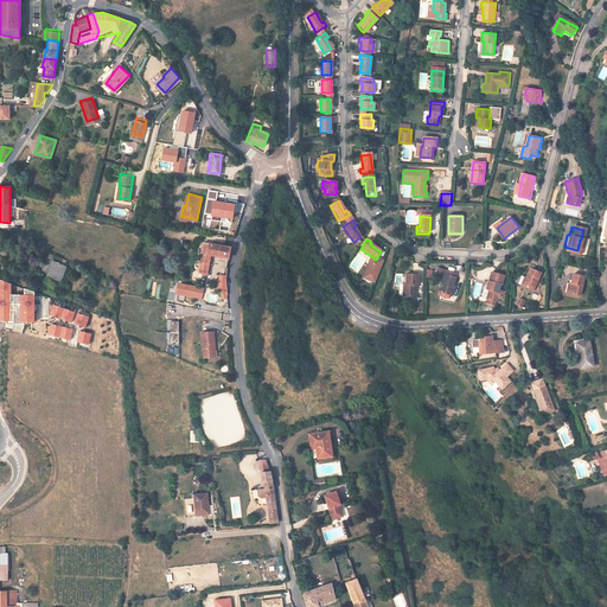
[(208,268),(209,259),(210,254),(208,253),(209,242),(200,241),(199,246),(203,247),(199,272),(206,273),(208,268)]
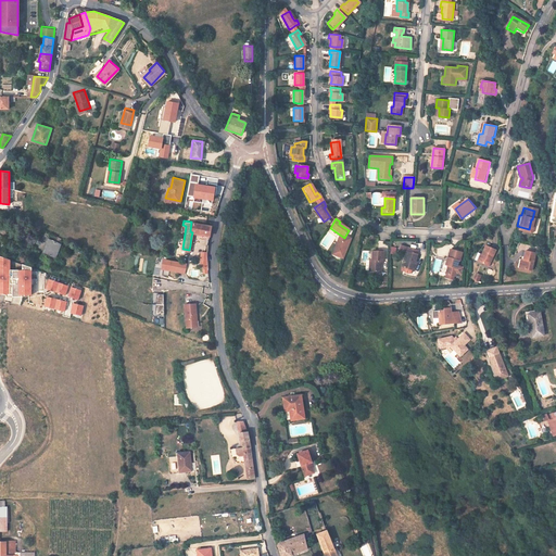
[(210,236),(211,225),(191,222),(190,231),(192,232),(210,236)]
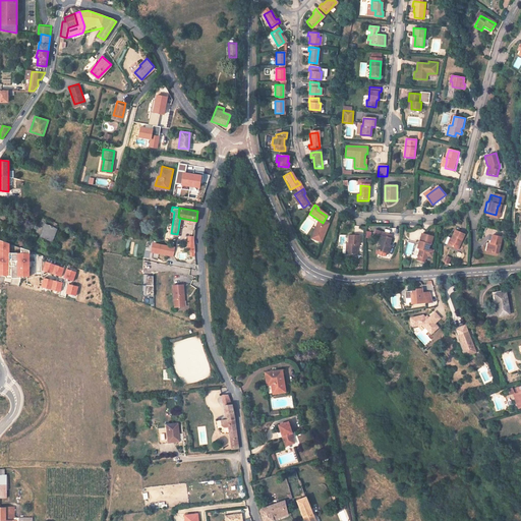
[(40,235),(51,239),(56,227),(45,222),(40,235)]
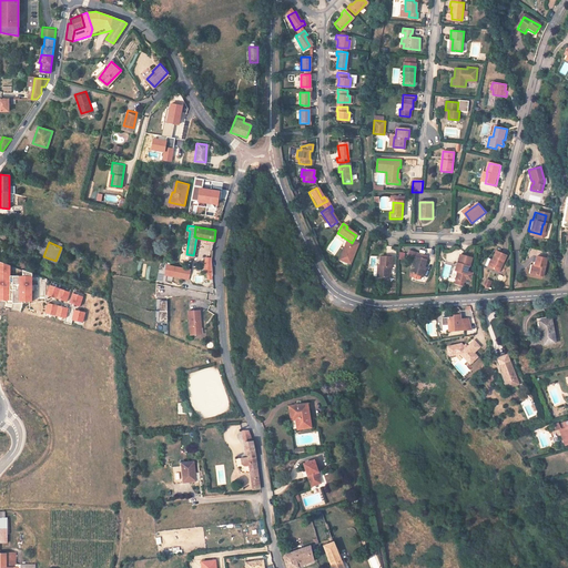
[(429,256),(411,251),(409,255),(416,257),(412,274),(426,279),(427,274),(426,273),(427,269),(429,261),(428,261),(429,256)]
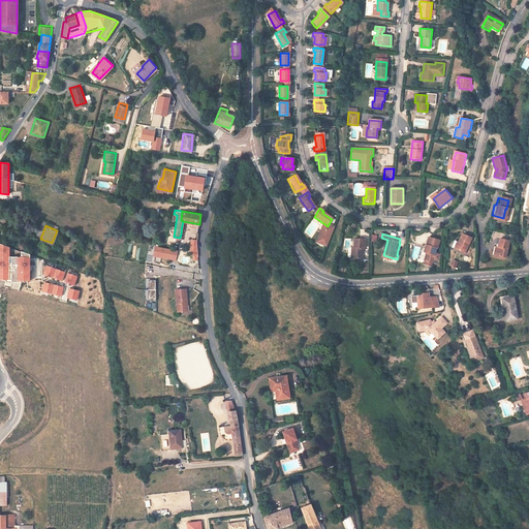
[(466,254),(472,241),(462,237),(459,244),(456,242),(453,249),(466,254)]
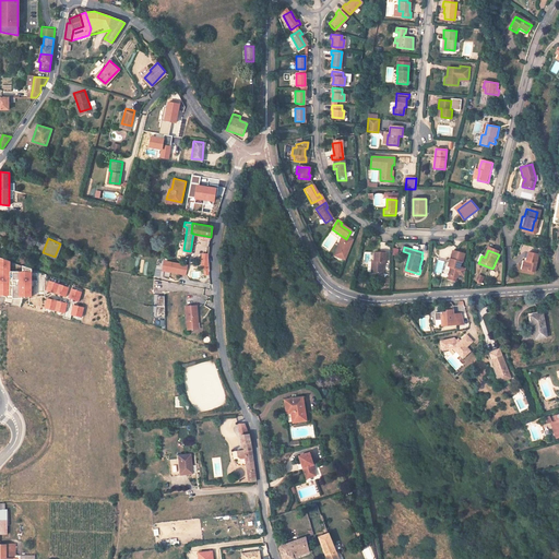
[(466,254),(455,251),(453,258),(452,258),(449,266),(450,266),(451,268),(449,275),(451,276),(450,280),(456,282),(458,278),(460,278),(460,277),(460,275),(464,276),(466,270),(462,269),(461,269),(462,261),(464,262),(466,254)]
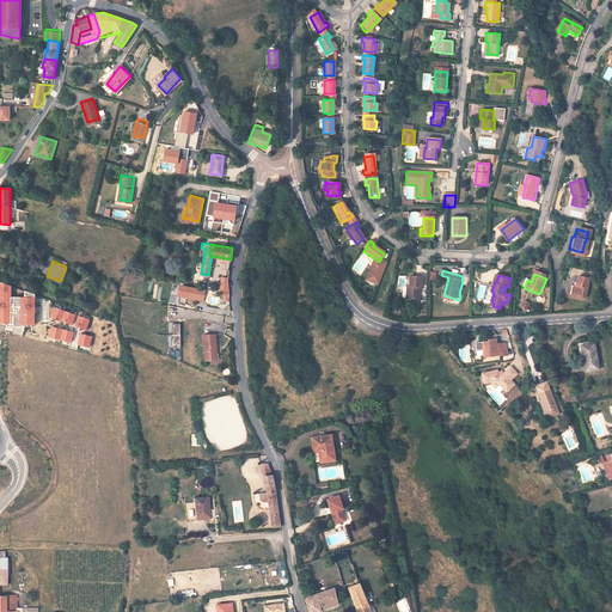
[(575,286),(573,297),(585,299),(589,279),(579,276),(575,286)]
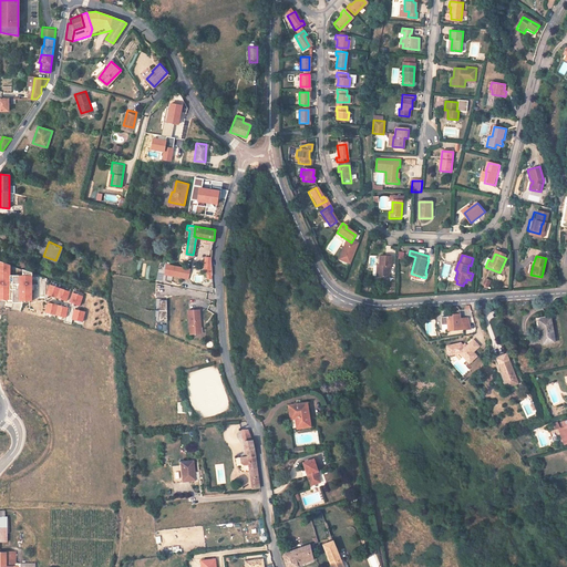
[(380,267),(380,278),(389,278),(389,267),(391,267),(391,257),(380,257),(380,267)]
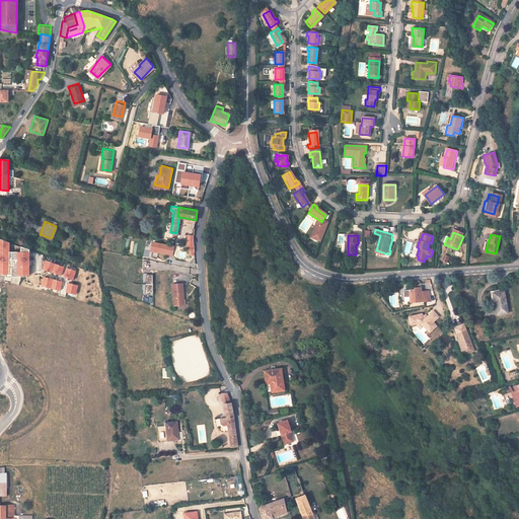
[(28,250),(0,239),(0,275),(6,276),(6,277),(28,277),(28,250)]
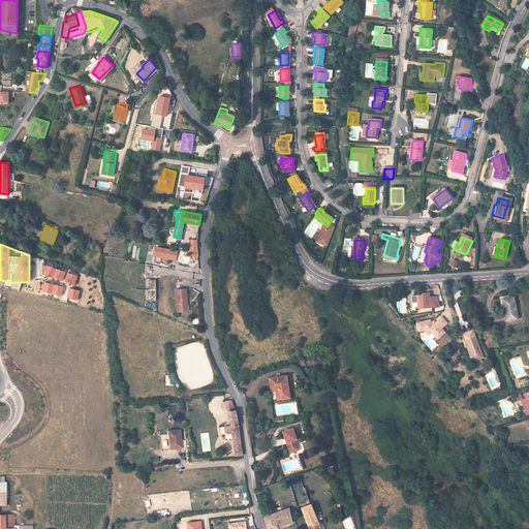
[(152,256),(176,260),(178,250),(154,246),(152,256)]
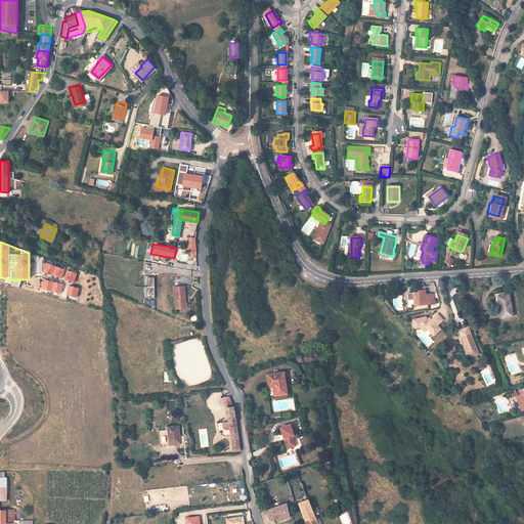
[(451,266),(454,259),(448,257),(445,264),(451,266)]
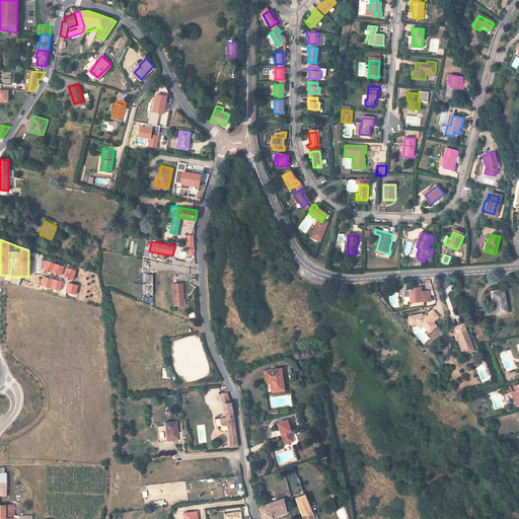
[(54,284),(67,288),(72,275),(58,270),(57,275),(50,273),(47,274),(46,278),(48,281),(54,283),(54,284)]
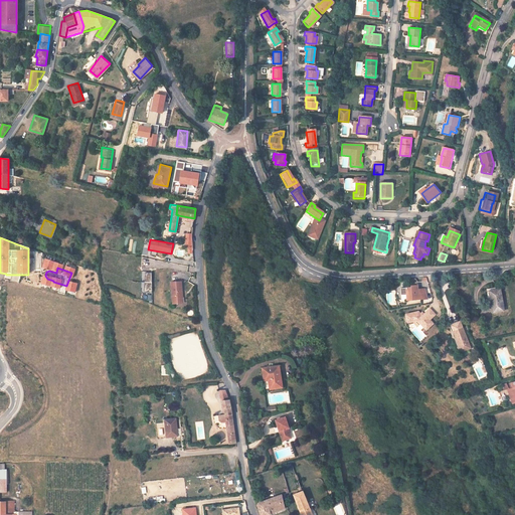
[(141,272),(141,293),(152,293),(152,272),(141,272)]
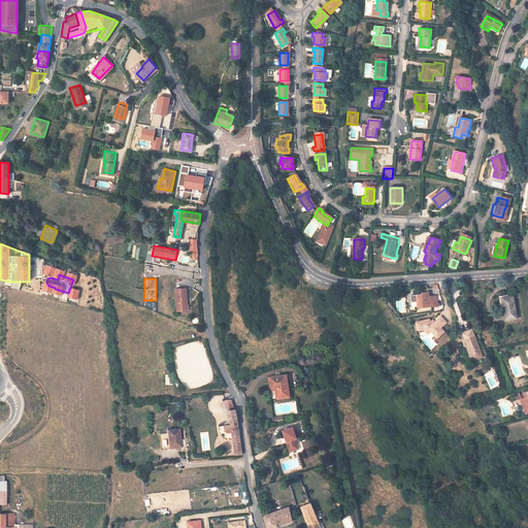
[(177,310),(188,309),(186,287),(175,288),(177,310)]
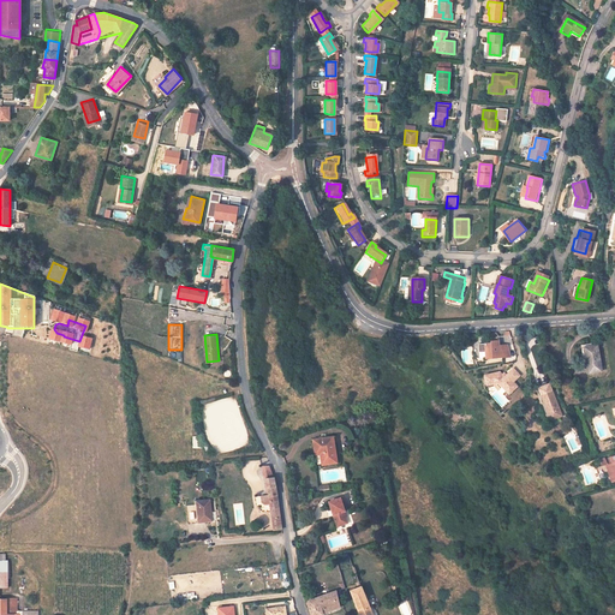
[(575,339),(565,340),(566,359),(578,358),(575,339)]
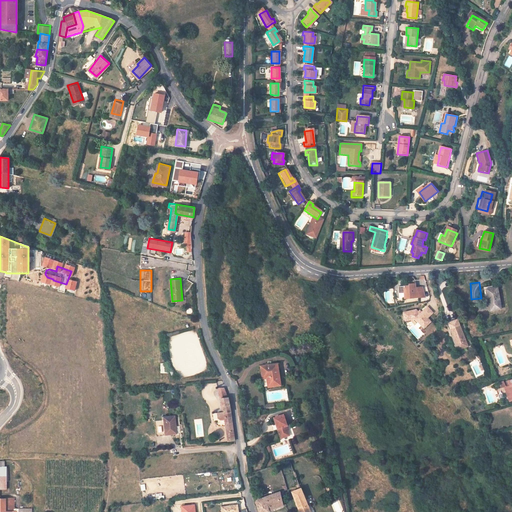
[(410,286),(399,288),(400,295),(406,294),(407,299),(427,295),(424,286),(416,288),(416,285),(410,286)]
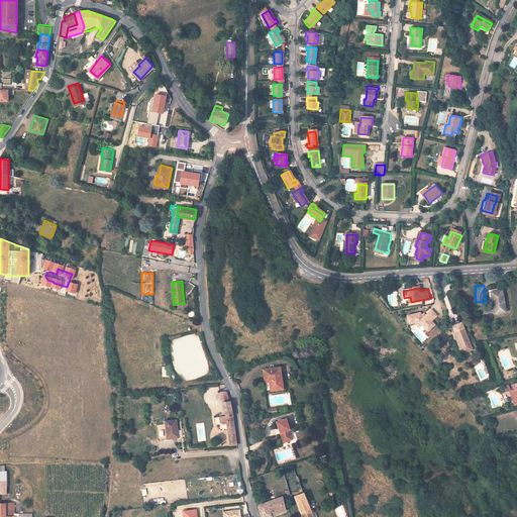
[(490,291),(494,314),(507,312),(503,289),(490,291)]
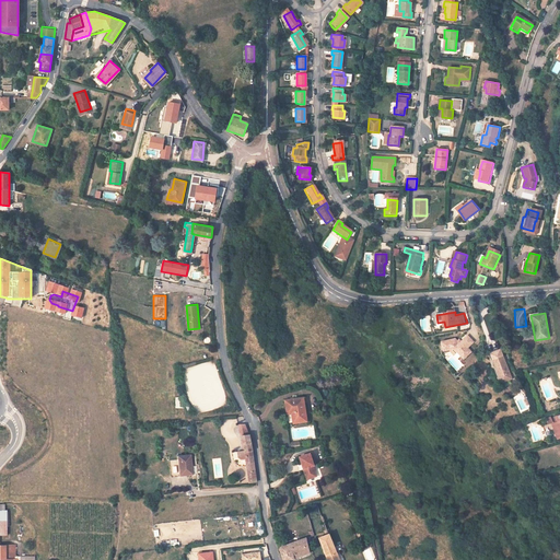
[(457,337),(443,340),(445,349),(451,348),(455,347),(458,351),(465,358),(473,351),(469,347),(476,341),(469,335),(462,341),(457,337)]
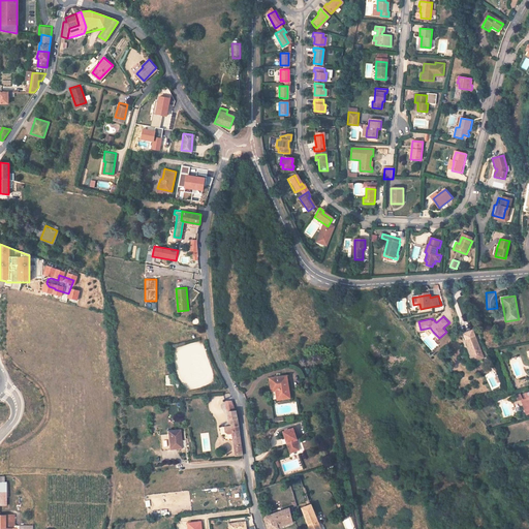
[(478,369),(489,366),(478,333),(468,336),(478,369)]
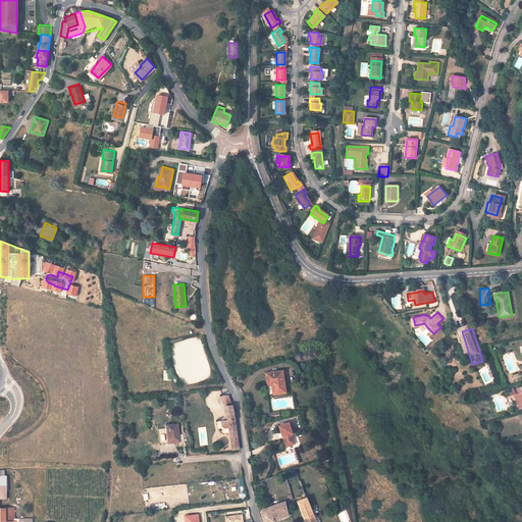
[(273,394),(285,392),(282,369),(265,372),(267,385),(272,384),(273,394)]
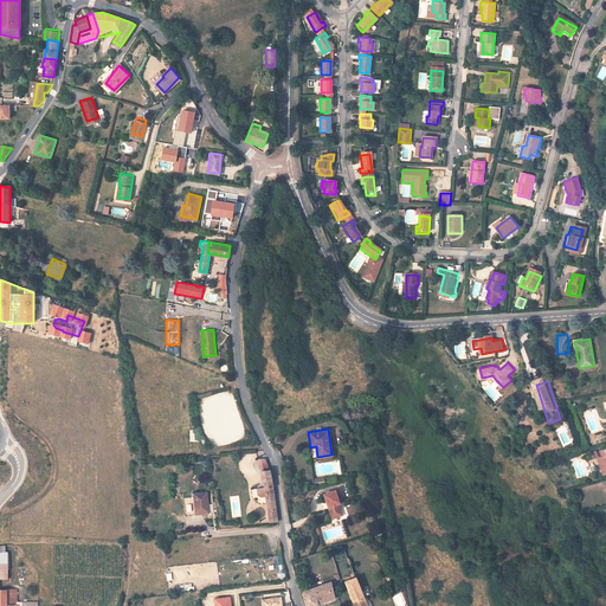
[(604,433),(591,437),(592,445),(605,442),(604,433)]
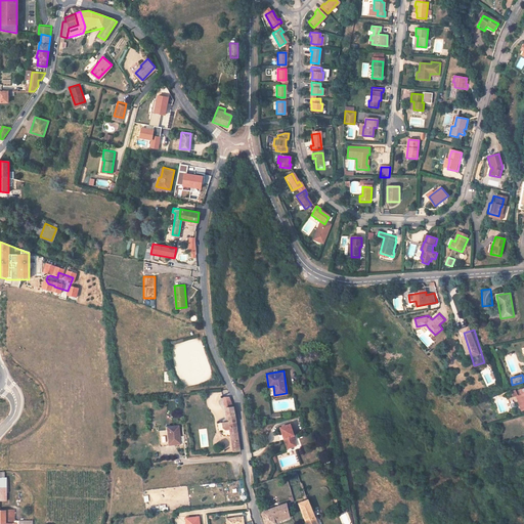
[(523,388),(517,392),(519,398),(517,399),(513,400),(518,412),(523,409),(523,388)]
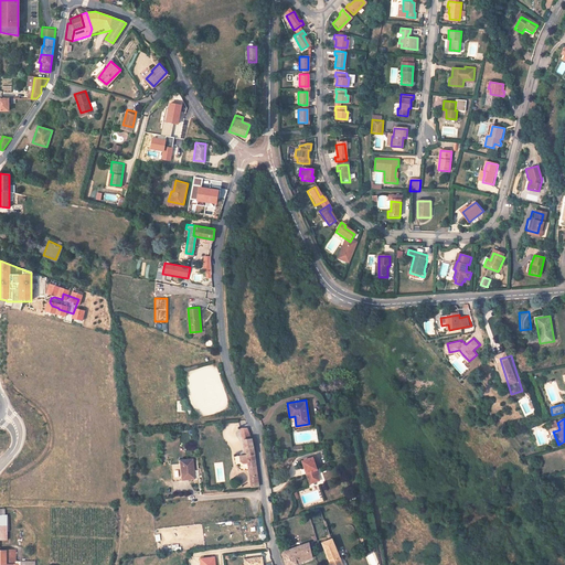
[(249,462),(253,486),(259,486),(256,458),(254,448),(252,438),(244,439),(245,448),(247,447),(248,455),(246,455),(240,456),(241,461),(243,462),(249,462)]
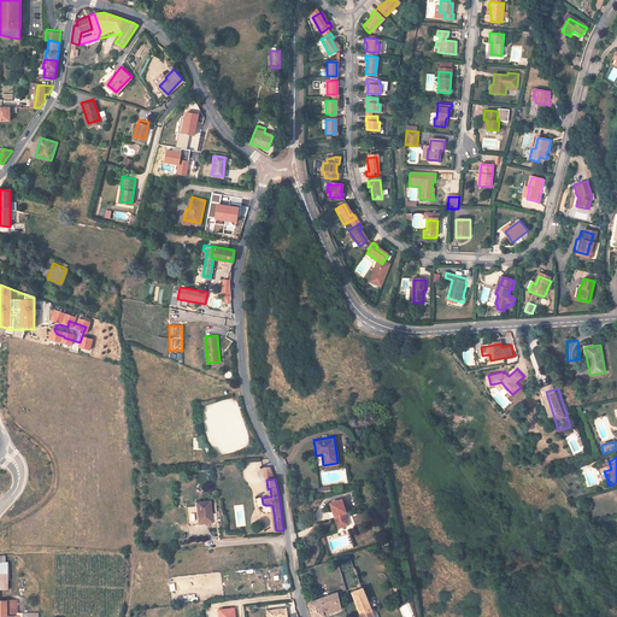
[(188,524),(212,523),(211,501),(186,504),(188,524)]
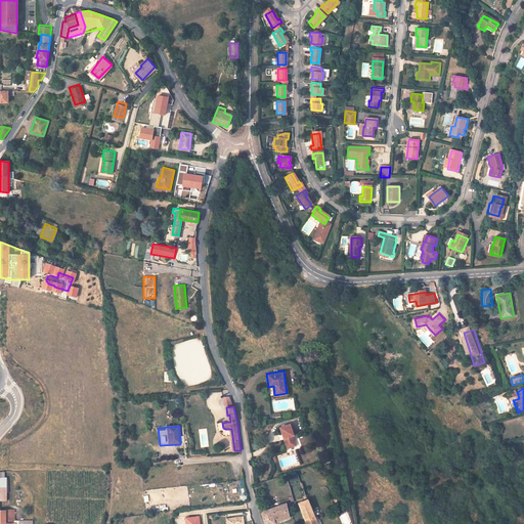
[(295,434),(292,436),(288,426),(277,429),(286,450),(294,447),(299,445),(295,434)]
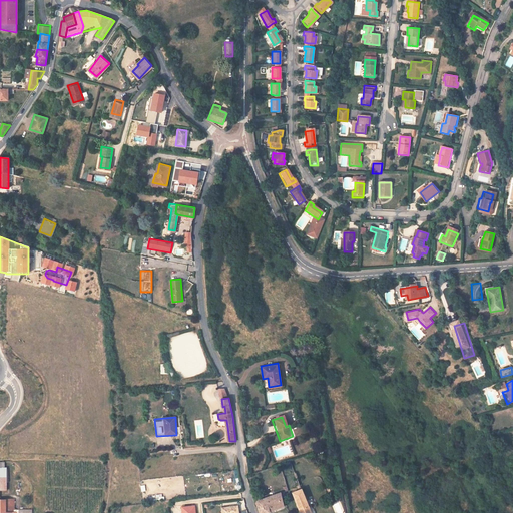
[(290,486),(293,494),(301,491),(298,483),(290,486)]
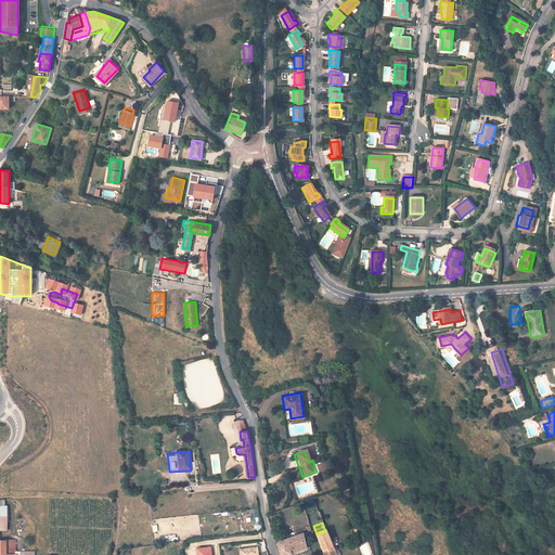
[(315,536),(322,553),(332,549),(325,531),(317,534),(315,536)]
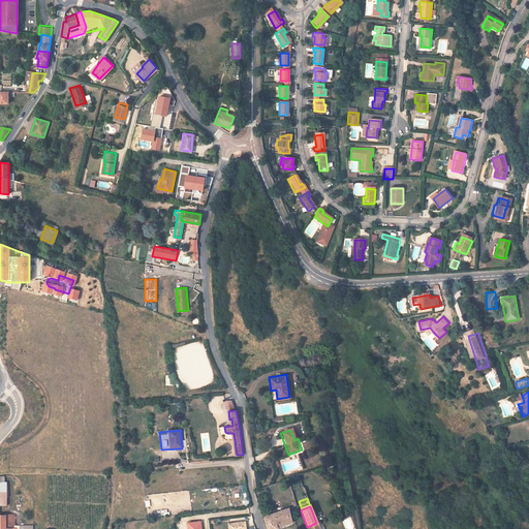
[(288,509),(263,519),(267,528),(278,528),(292,524),(288,509)]
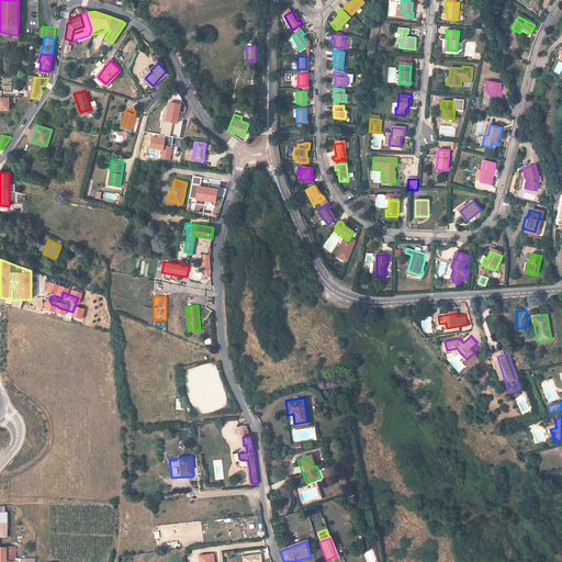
[(7,546),(2,546),(0,544),(0,561),(13,561),(13,560),(7,559),(7,546)]
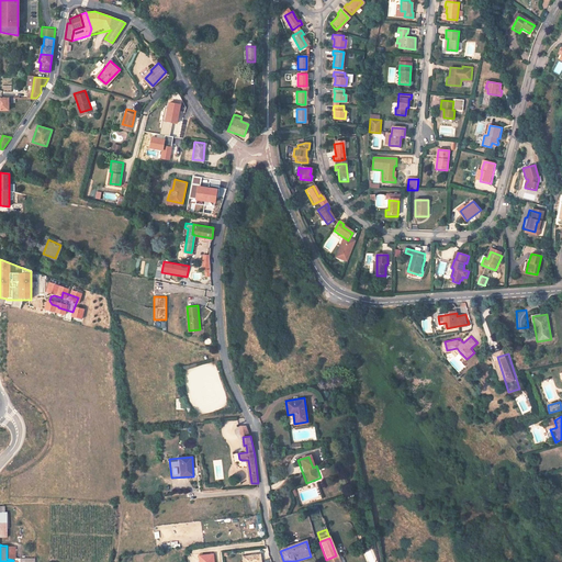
[(368,561),(371,561),(370,561),(377,561),(374,551),(364,553),(367,561),(368,561)]
